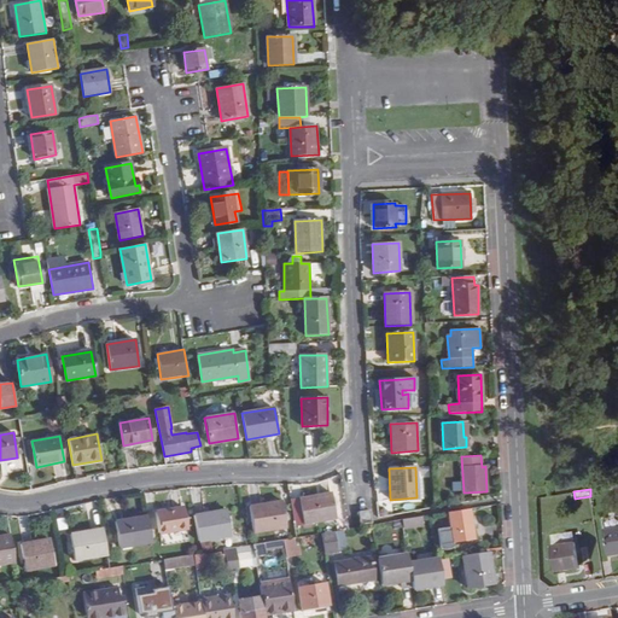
[(332,494),(299,500),(303,523),(336,517),(332,494)]
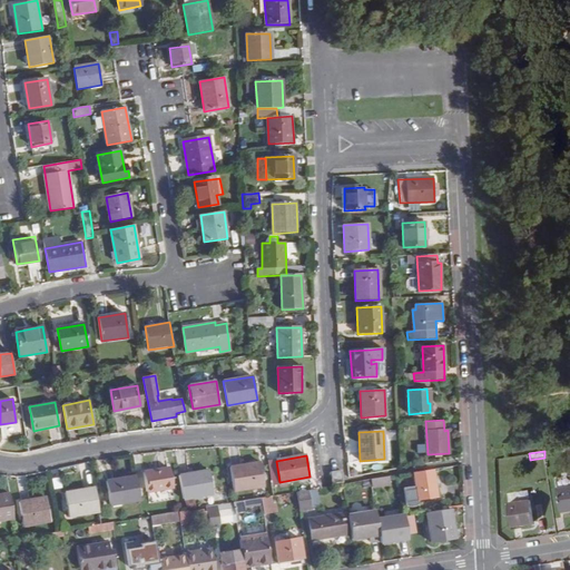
[(259,462),(229,468),(233,491),(264,485),(259,462)]
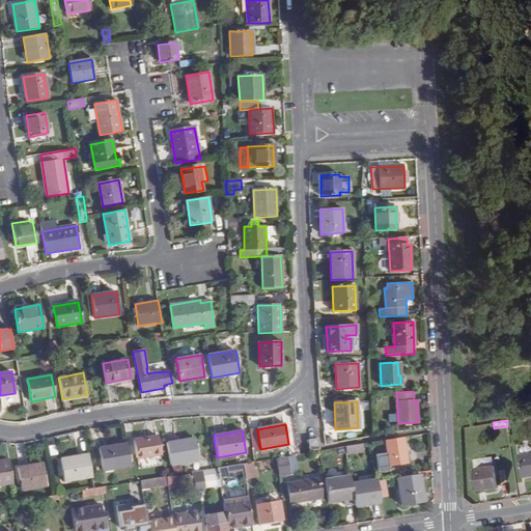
[(134,440),(137,458),(161,454),(158,436),(134,440)]
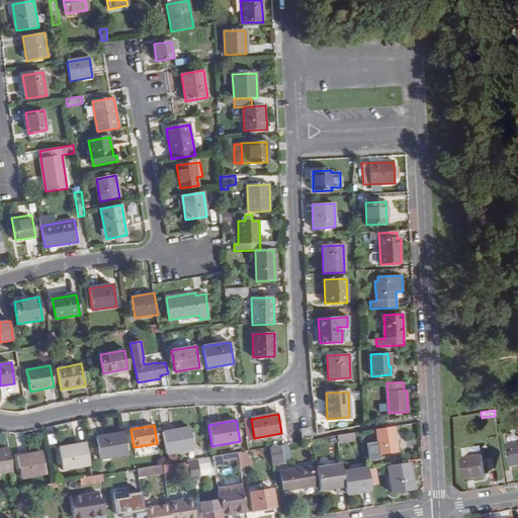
[(393,426),(376,429),(377,442),(367,444),(369,455),(397,451),(393,426)]
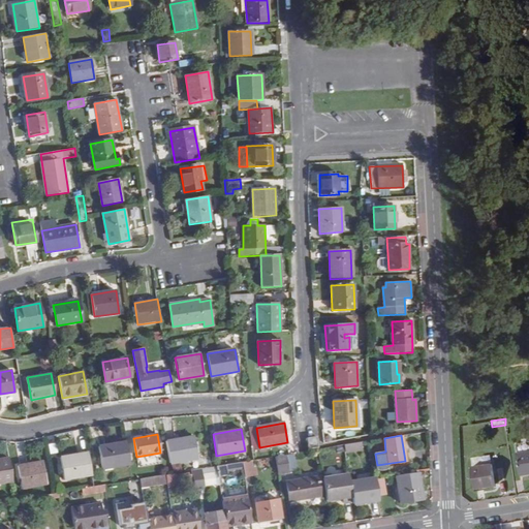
[(193,436),(165,441),(169,463),(197,458),(193,436)]
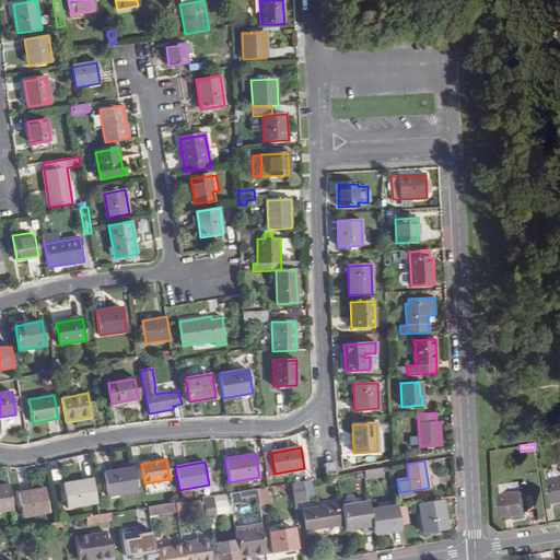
[(325,463),(326,474),(336,473),(335,463),(325,463)]
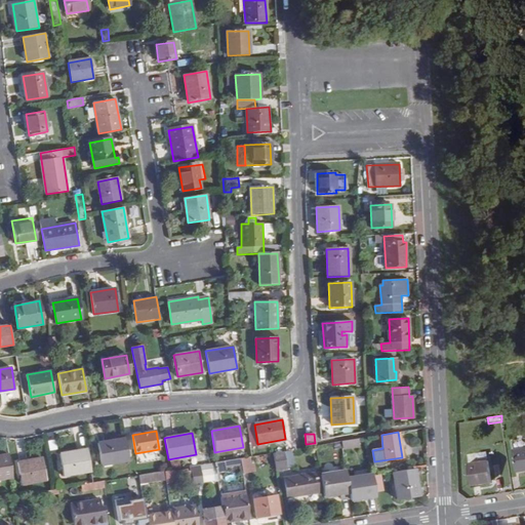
[(97,444),(101,465),(128,459),(125,439),(97,444)]
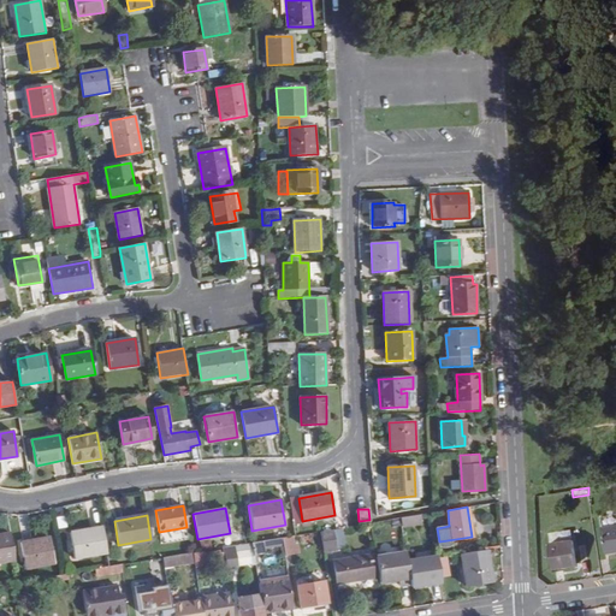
[(420,515),(400,519),(402,528),(421,525),(420,515)]
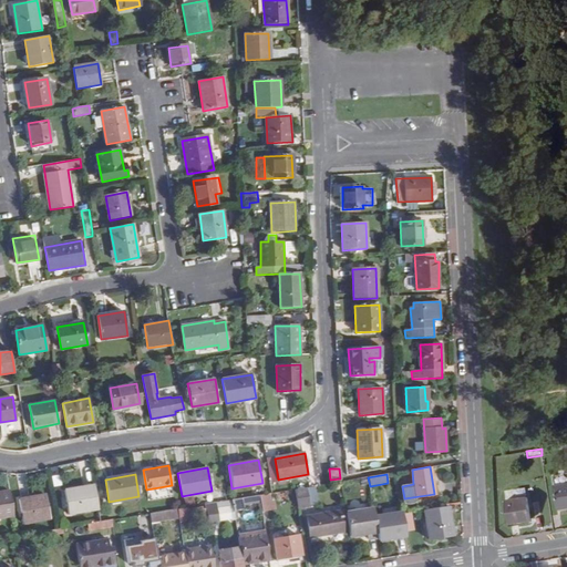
[(64,490),(69,514),(98,509),(94,485),(64,490)]
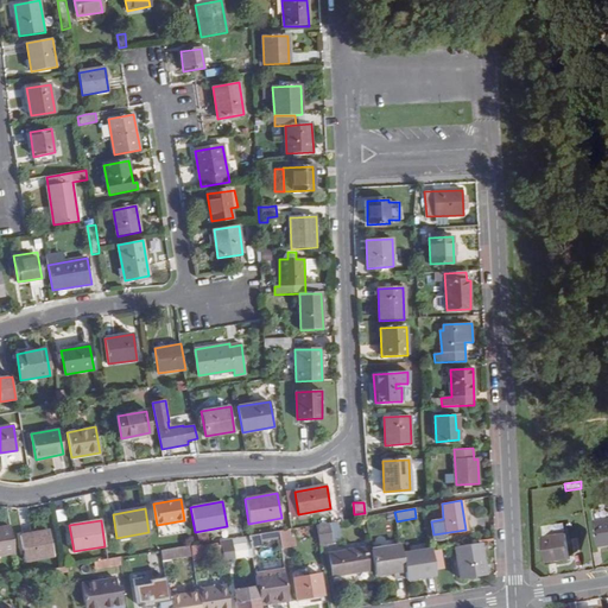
[(339,520),(329,523),(333,540),(341,540),(339,520)]
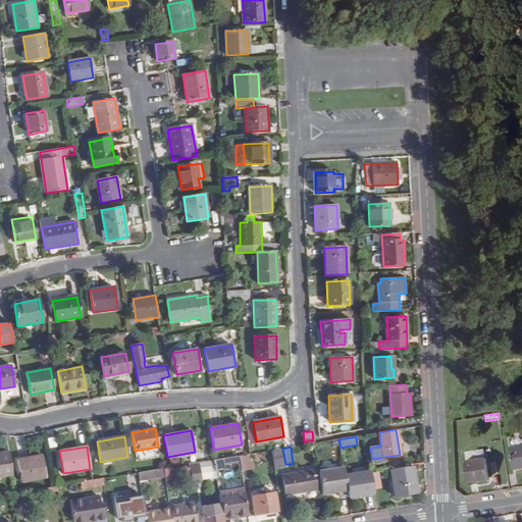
[(521,447),(512,449),(515,469),(521,467),(521,447)]
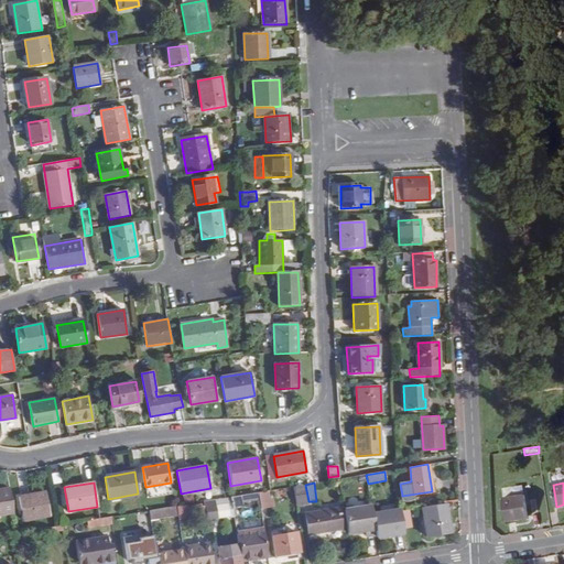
[(293,486),(296,505),(308,501),(305,485),(293,486)]
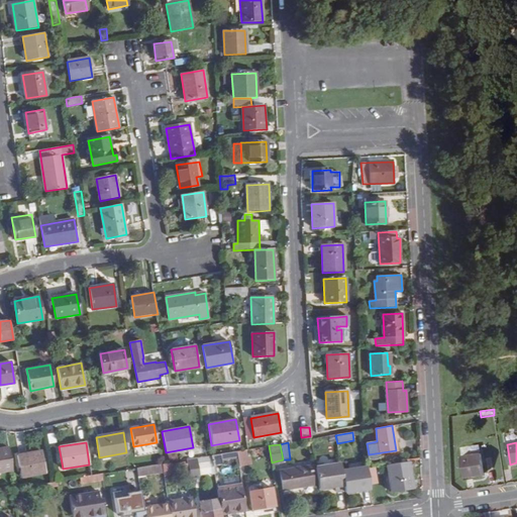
[(471,446),(460,447),(466,477),(485,474),(482,452),(472,454),(471,446)]
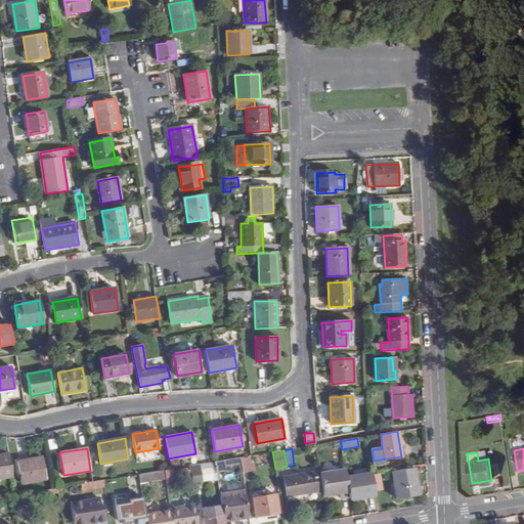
[(0,478),(12,477),(8,453),(0,454),(0,478)]
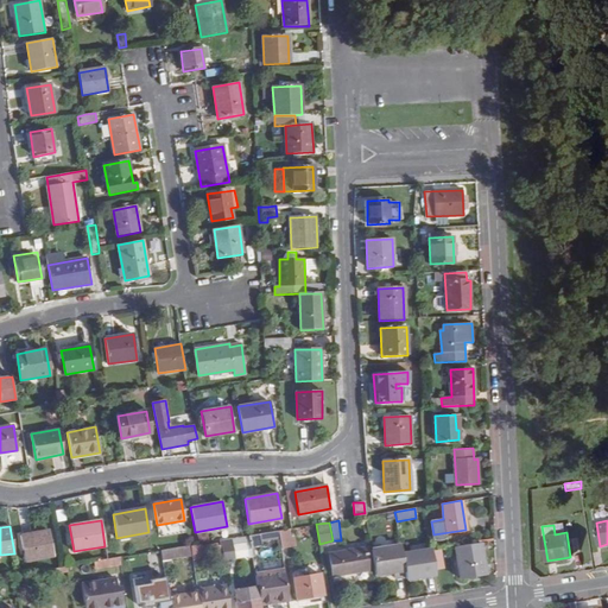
[(49,531),(20,536),(25,562),(54,556),(49,531)]
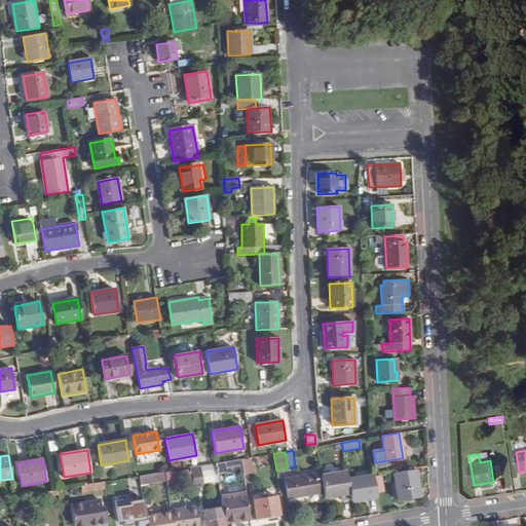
[(248,459),(240,460),(242,473),(250,472),(248,459)]
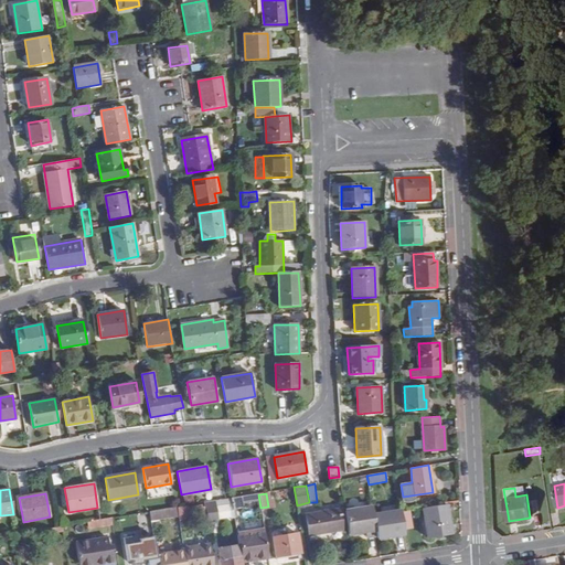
[(178,514),(179,521),(188,519),(185,504),(183,505),(177,507),(177,508),(178,514)]
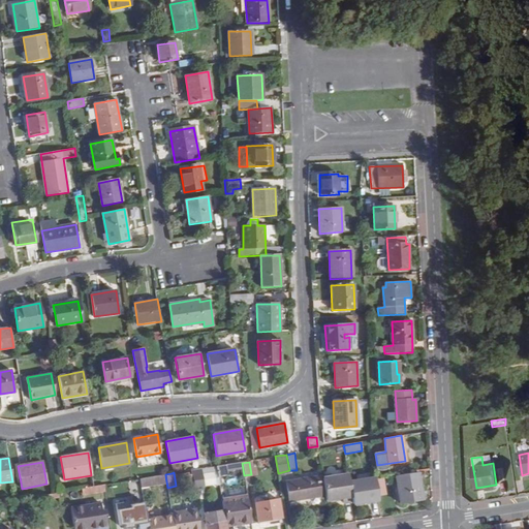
[(417,472),(396,476),(400,503),(422,499),(417,472)]
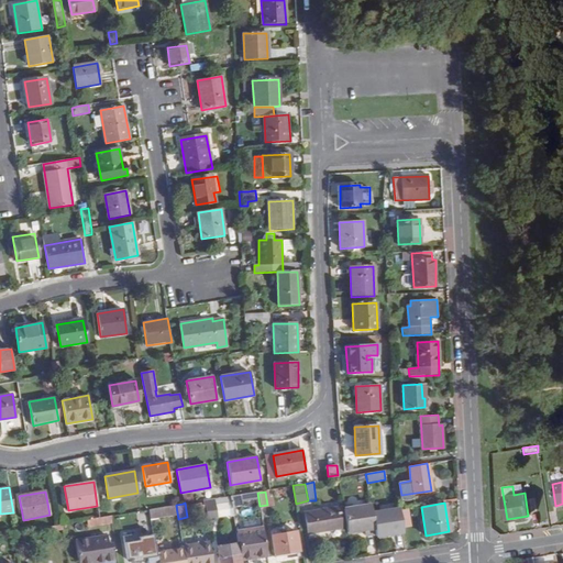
[(216,505),(206,507),(208,517),(217,516),(216,505)]
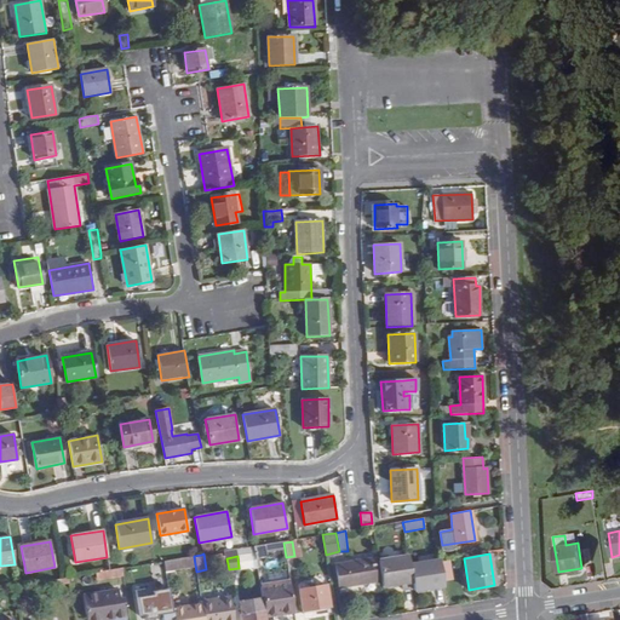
[(408,556),(379,561),(382,579),(383,586),(402,583),(403,590),(413,589),(412,581),(409,564),(408,556)]
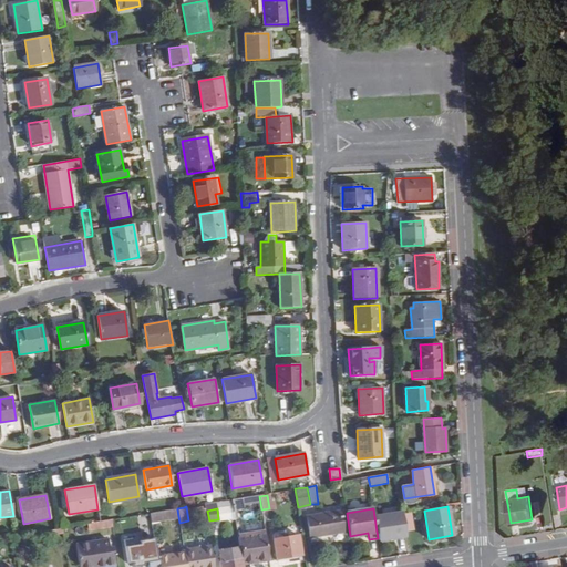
[(347,513),(346,511),(308,516),(310,536),(349,529),(347,513)]
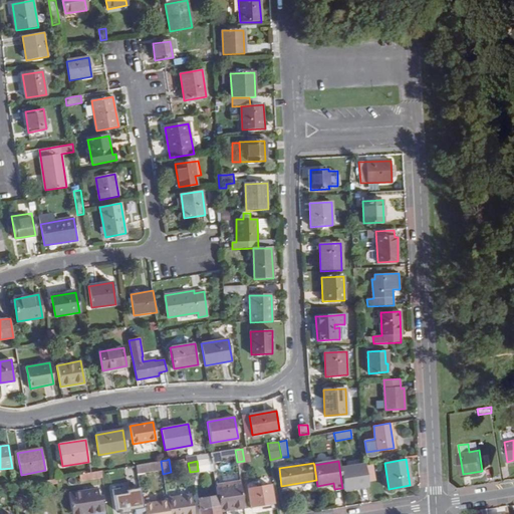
[(364,464),(339,468),(341,482),(342,488),(343,489),(368,485),(367,481),(364,466),(364,464)]
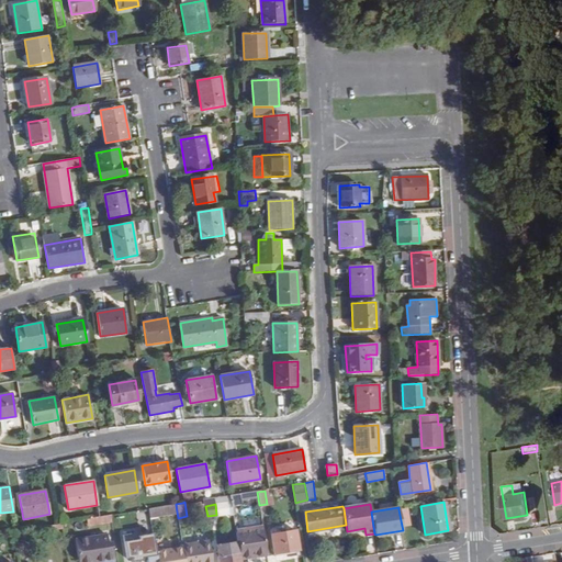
[(407,507),(398,509),(402,526),(411,524),(407,507)]
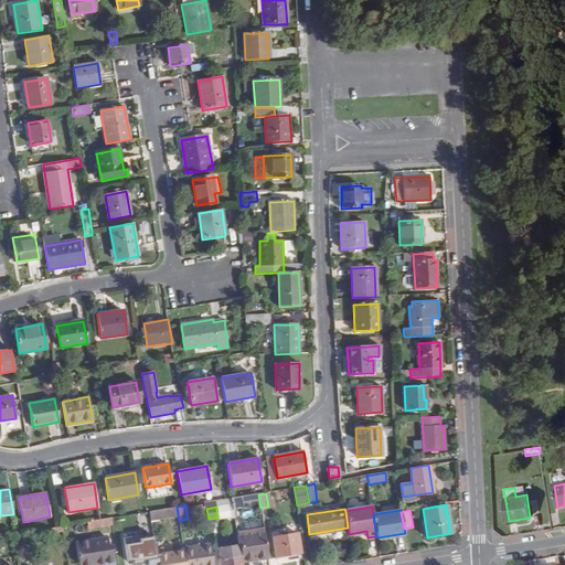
[(99,519),(87,521),(88,529),(112,524),(110,518),(99,519)]
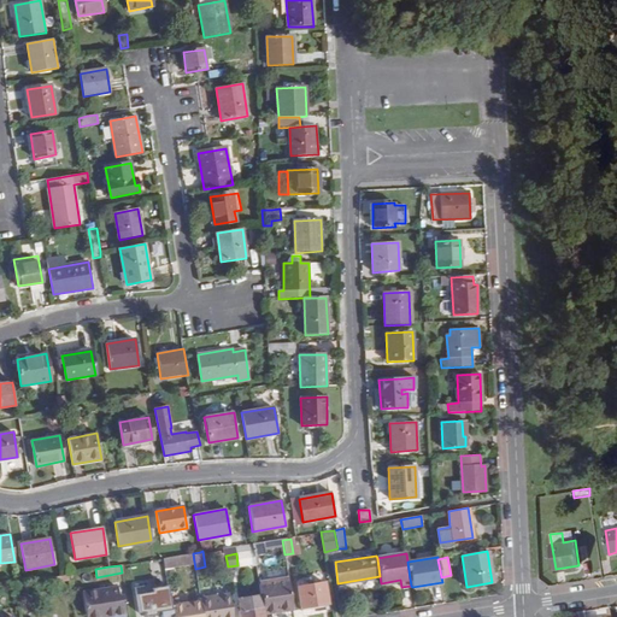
[(288,579),(259,582),(262,595),(264,612),(293,607),(288,579)]
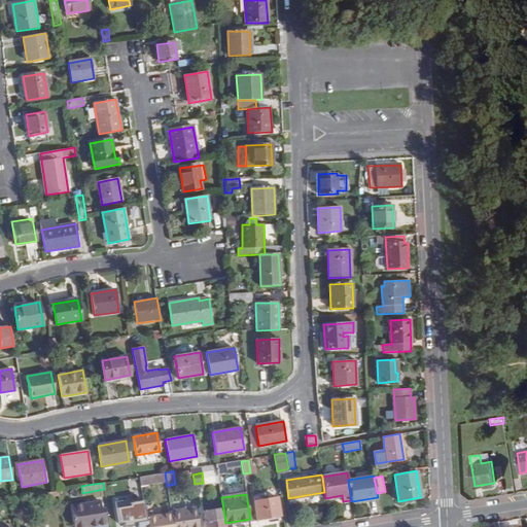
[(277,497),(254,501),(257,519),(280,515),(277,497)]
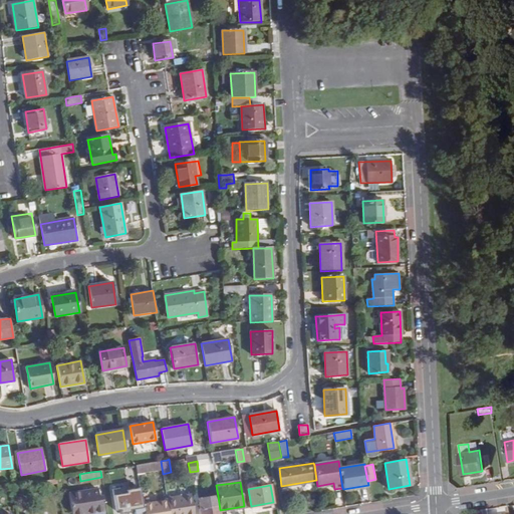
[(68,494),(71,513),(84,513),(95,512),(95,513),(103,513),(103,511),(100,496),(98,496),(96,489),(68,494)]
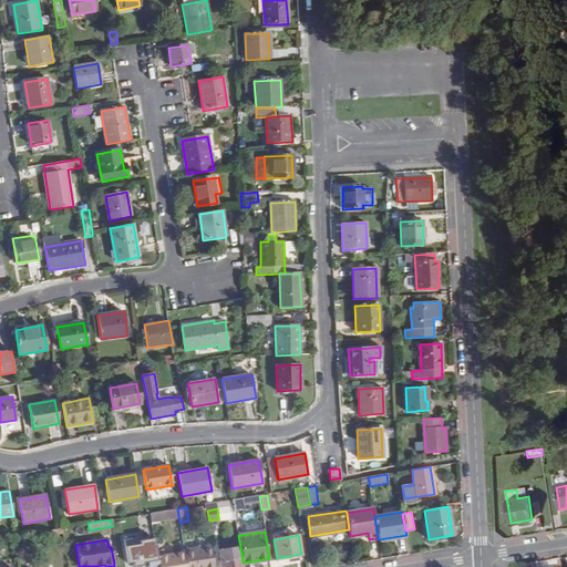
[(148,566),(156,566),(160,566),(157,556),(155,543),(126,547),(129,565),(133,564),(133,566),(148,564),(148,566)]
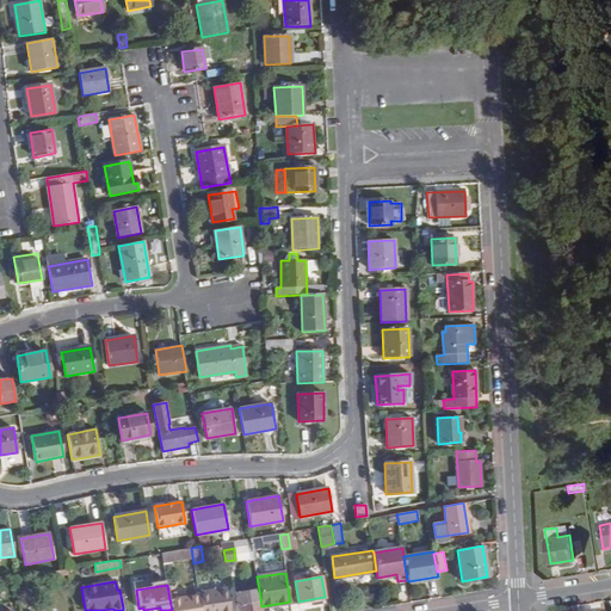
[(208,592),(198,593),(198,594),(201,610),(230,610),(230,609),(228,590),(216,592),(217,600),(210,602),(208,592)]
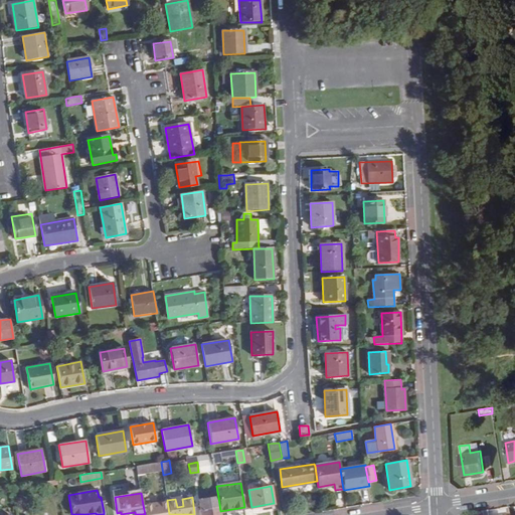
[(220,514),(220,511),(218,497),(199,500),(200,510),(198,510),(198,514),(220,514)]
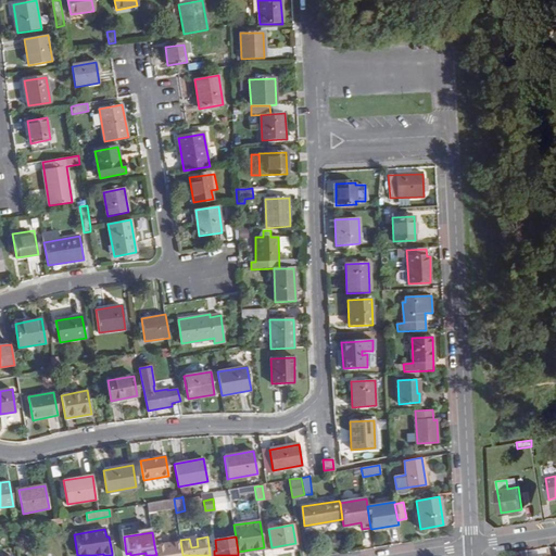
[(182,555),(180,541),(154,545),(156,555),(155,555),(182,555)]
